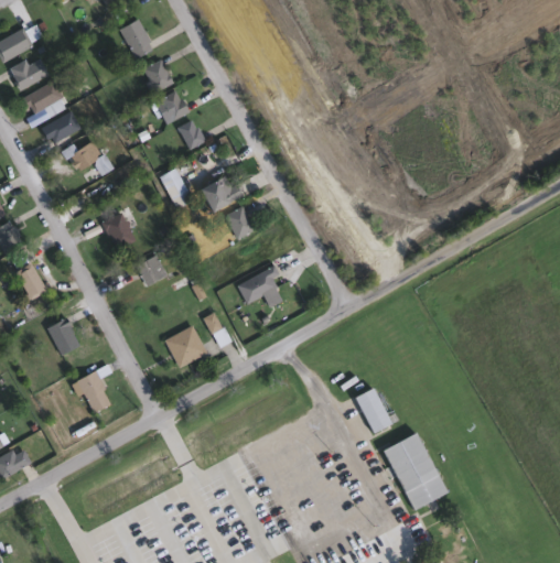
[(153,50),(135,60),(120,29),(139,19),(153,50)]
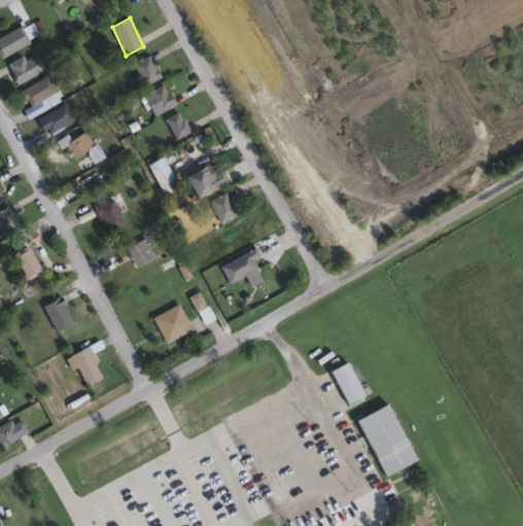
[(29,46),(1,58),(0,55),(0,37),(22,29),(29,46)]
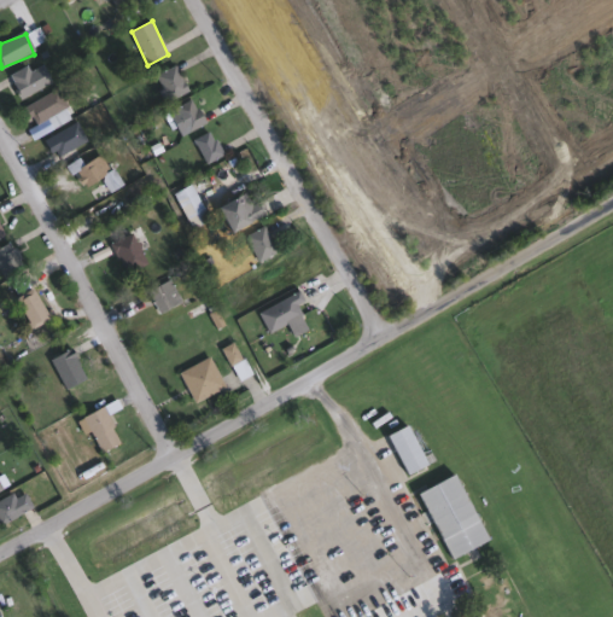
[(30,71),(42,64),(53,82),(22,100),(9,77),(28,67),(30,71)]
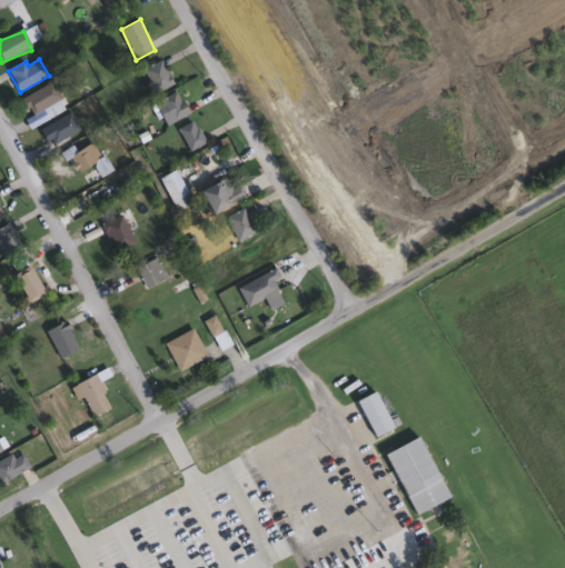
[(152,92),(145,67),(166,61),(172,87),(152,92)]
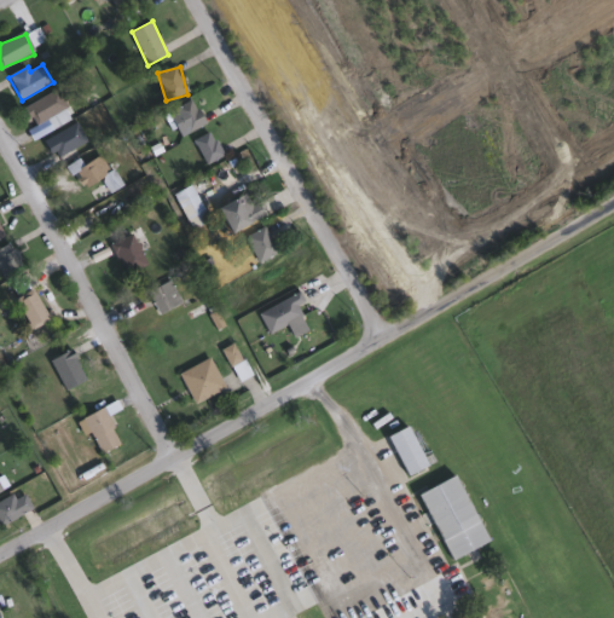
[(68,115),(40,131),(27,108),(59,90),(69,108),(65,110),(68,115)]
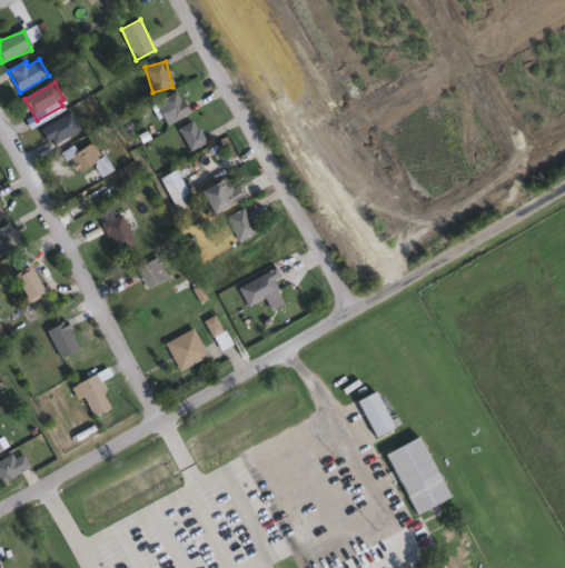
[(155,107),(175,91),(190,110),(171,127),(155,107)]
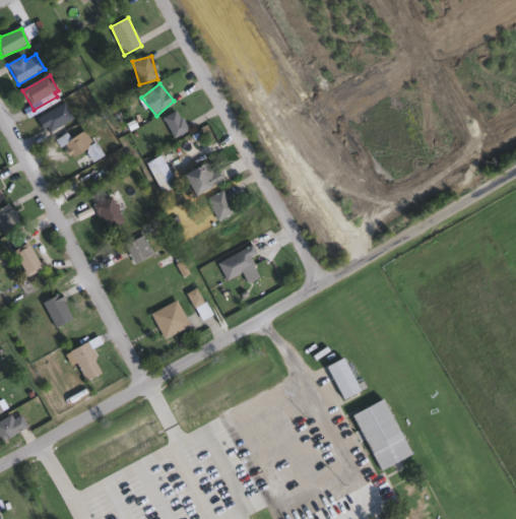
[(74,119),(47,133),(39,118),(66,104),(74,119)]
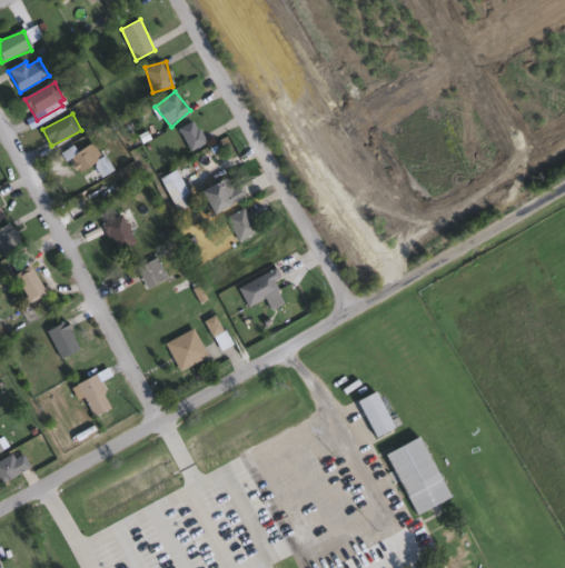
[(207,142),(191,151),(180,128),(196,120),(207,142)]
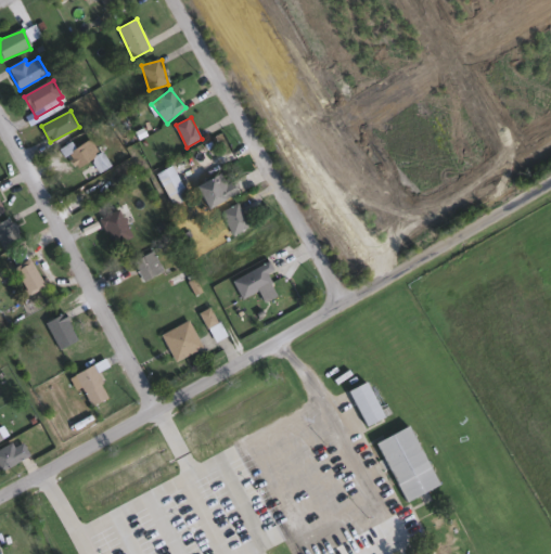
[(72,143),(75,150),(92,139),(110,168),(101,172),(93,159),(75,170),(62,149),(72,143)]
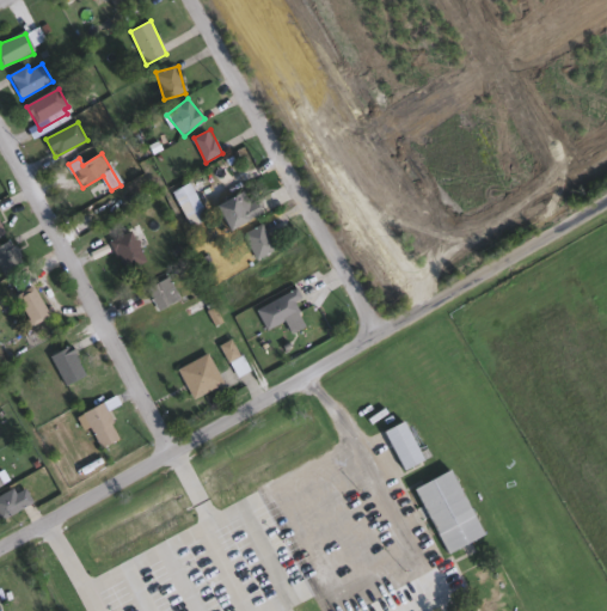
[(188,218),(173,193),(190,184),(203,208),(188,218)]
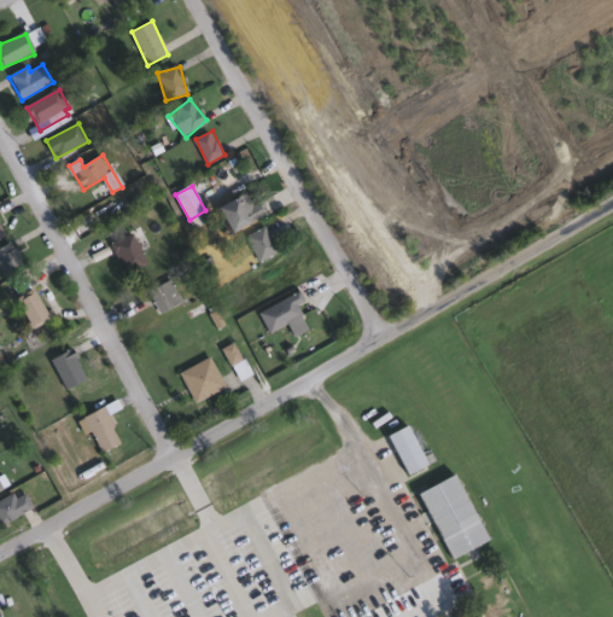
[(246,227),(229,204),(246,191),(263,214),(246,227)]
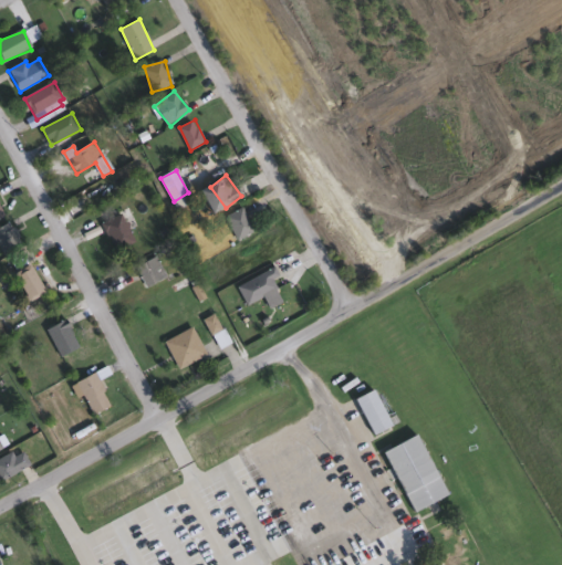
[(256,231),(238,240),(226,217),(243,207),(256,231)]
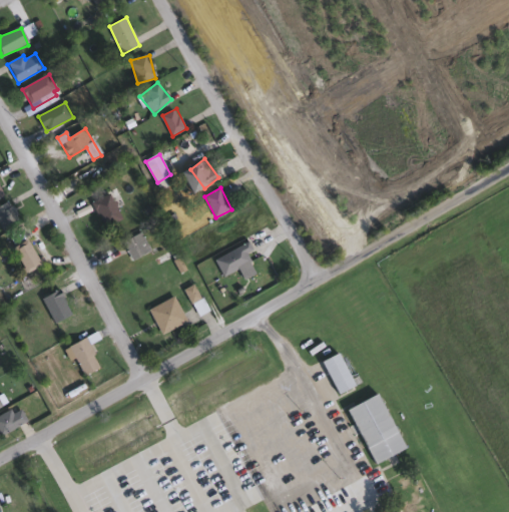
[(106,228),(92,203),(110,193),(124,218),(106,228)]
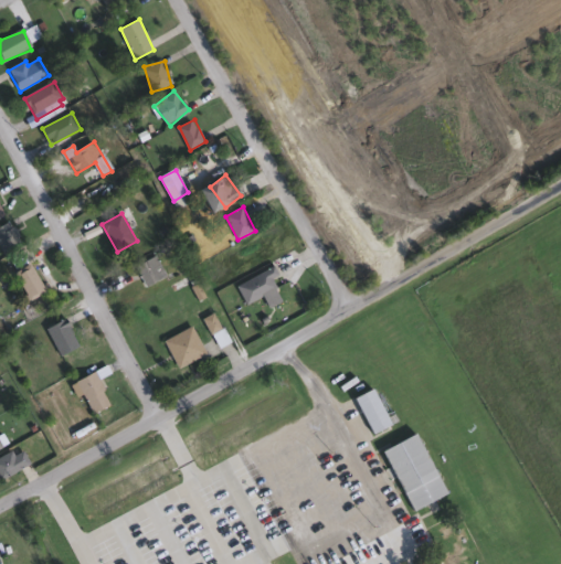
[(0,245),(0,226),(13,222),(22,245),(2,252),(0,245)]
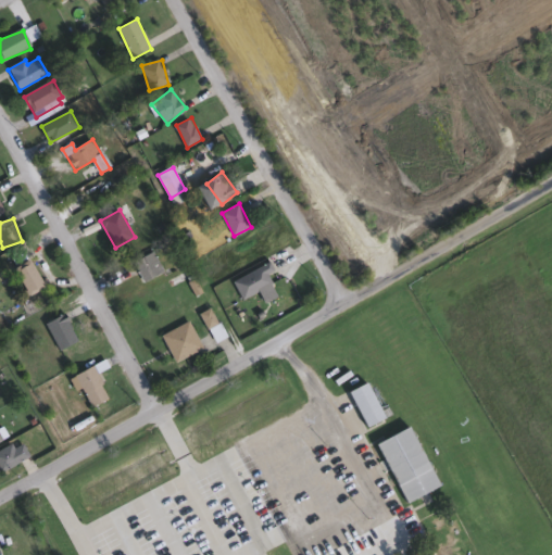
[(134,263),(154,252),(165,273),(145,282),(134,263)]
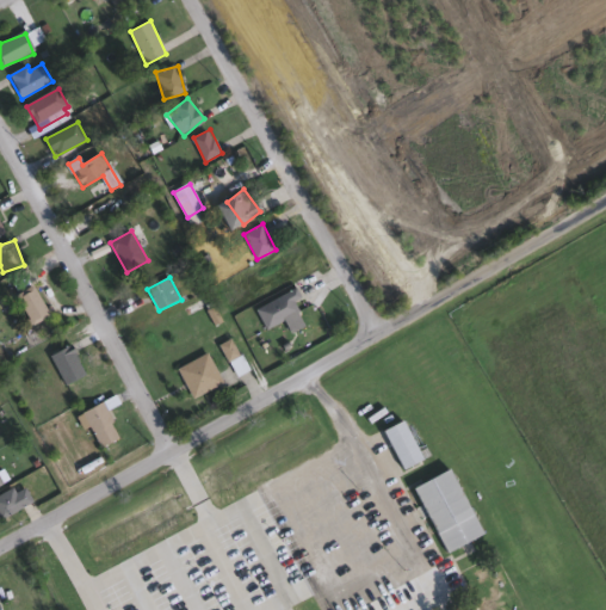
[(33,325),(16,297),(31,287),(50,314),(33,325)]
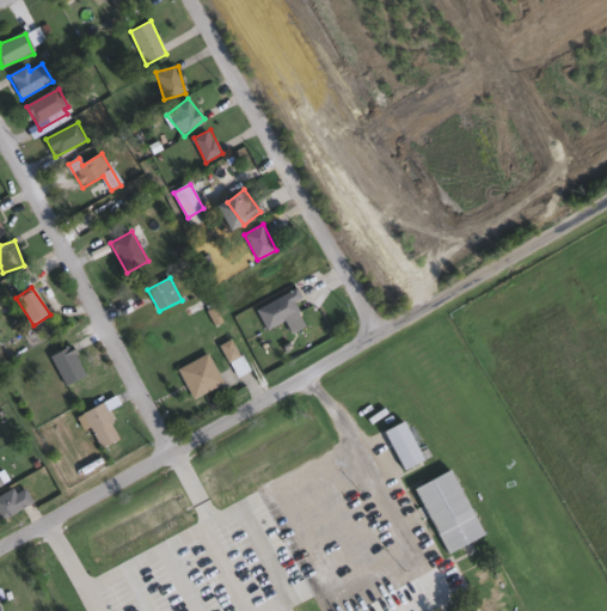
[(294,291),(305,310),(269,330),(258,311),(294,291)]
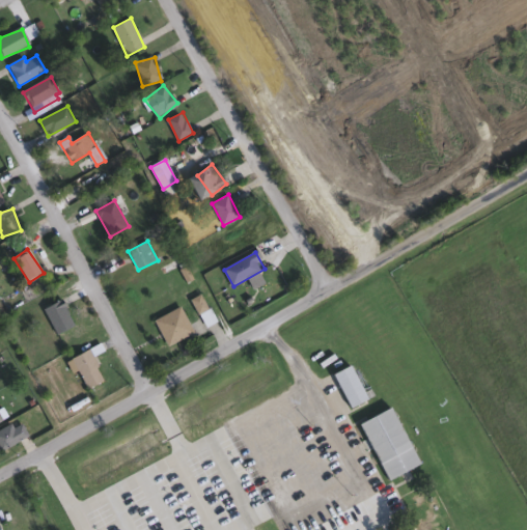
[(45,308),(63,299),(76,326),(57,334),(45,308)]
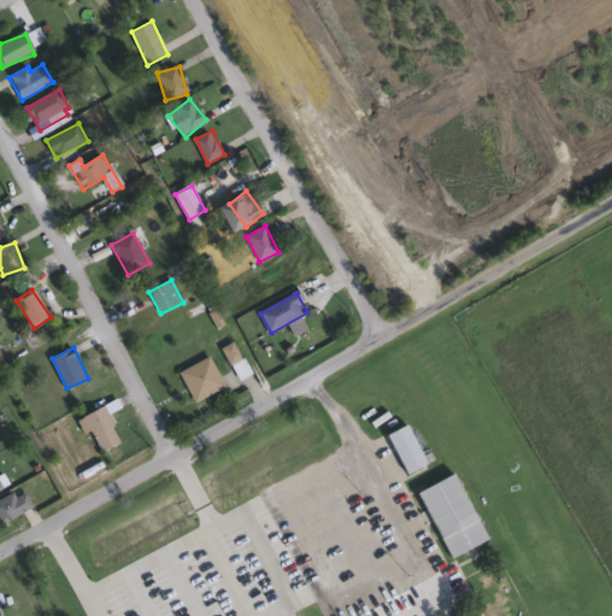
[(227,386),(196,402),(181,373),(210,356),(227,386)]
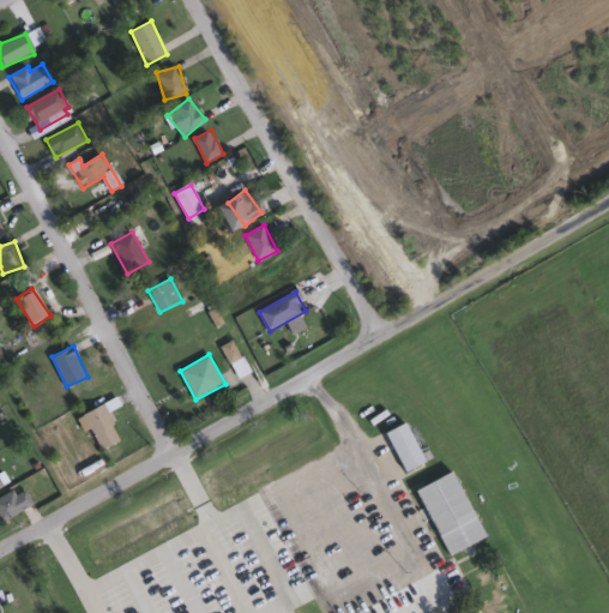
[(404,472),(386,431),(408,422),(424,463),(404,472)]
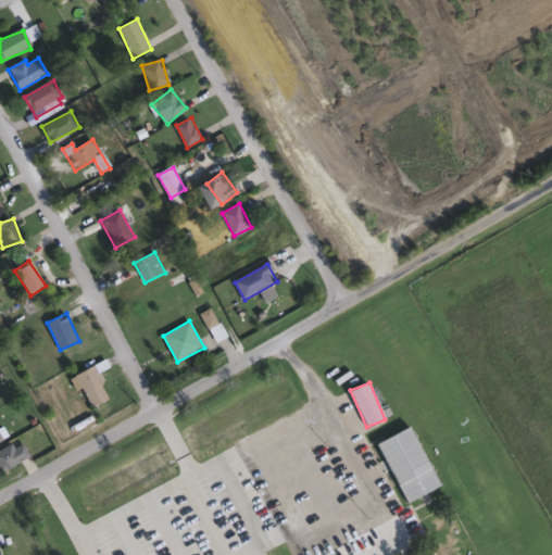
[(379,441),(413,427),(439,488),(405,502),(379,441)]
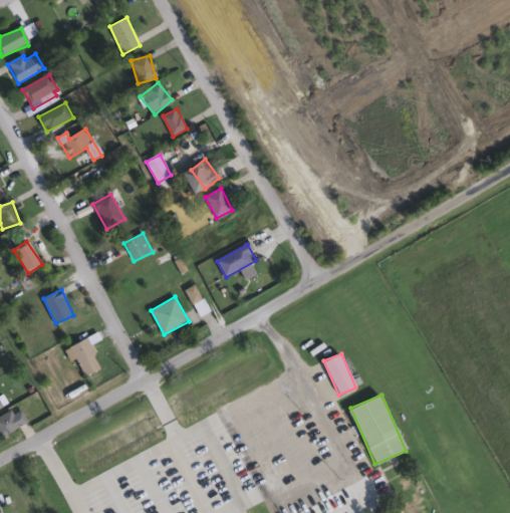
[(1,437),(0,435),(0,417),(20,407),(29,422),(1,437)]
